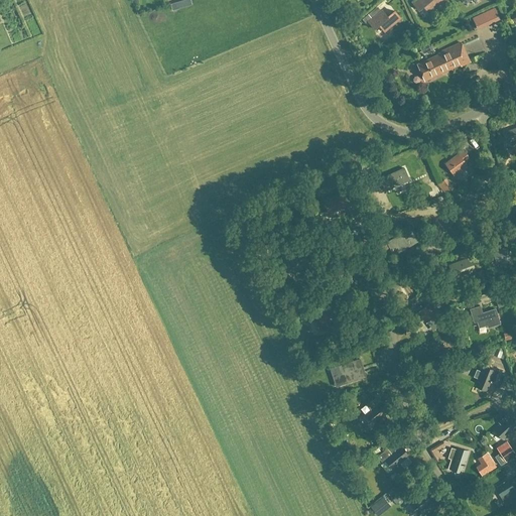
[(416,0),(413,3),(418,10),(423,7),(429,13),(444,0),(446,1),(447,0),(416,0)]
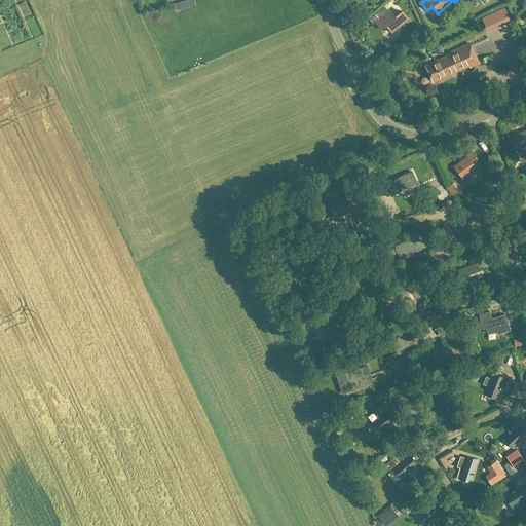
[(504,8),(493,13),(498,26),(510,21),(504,8)]
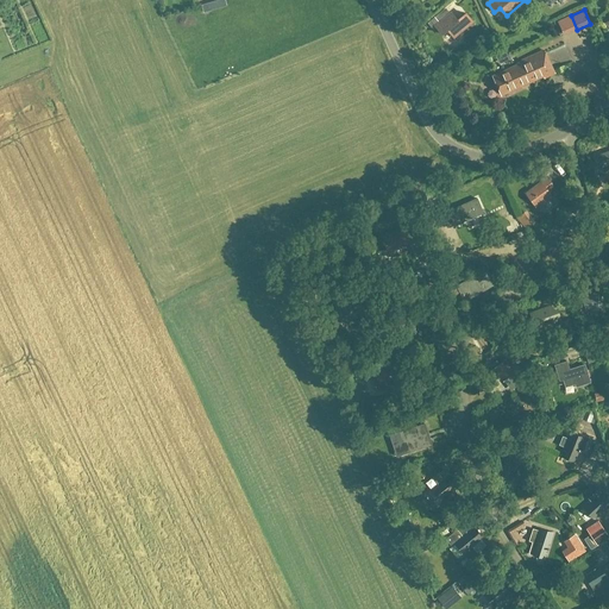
[(439,23),(434,18),(427,24),(432,29),(434,26),(435,26),(441,35),(447,30),(454,38),(472,23),(466,14),(458,20),(451,13),(439,23)]
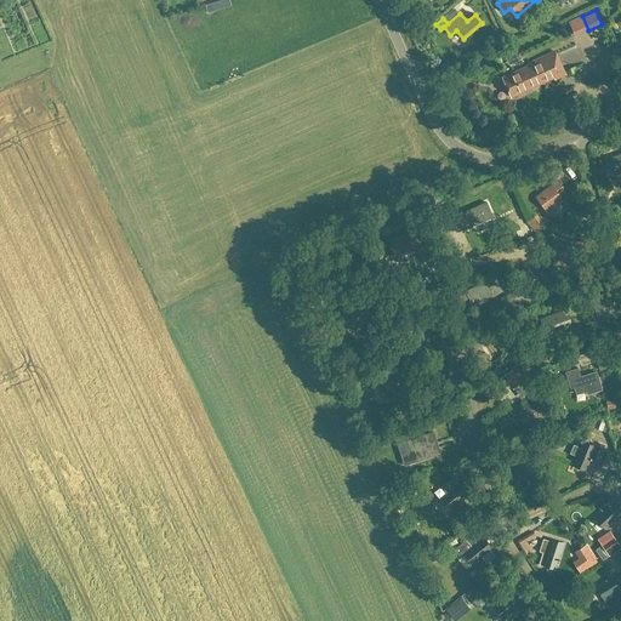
[(565,74),(556,51),(529,63),(530,66),(503,78),(512,97),(527,90),(528,86),(543,79),(547,80),(552,78),(551,77),(554,75),(556,79),(565,74)]
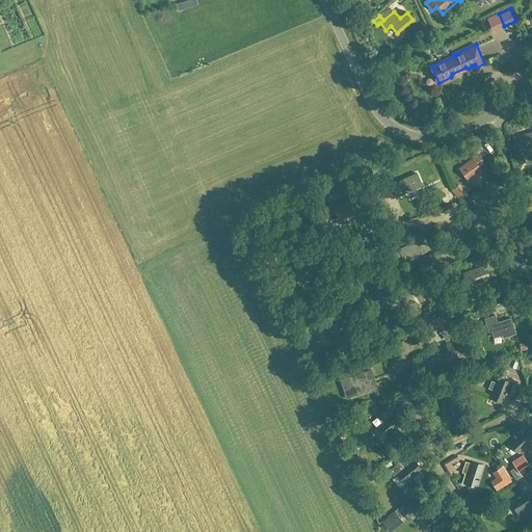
[(531,132),(522,136),(526,150),(531,148),(531,132)]
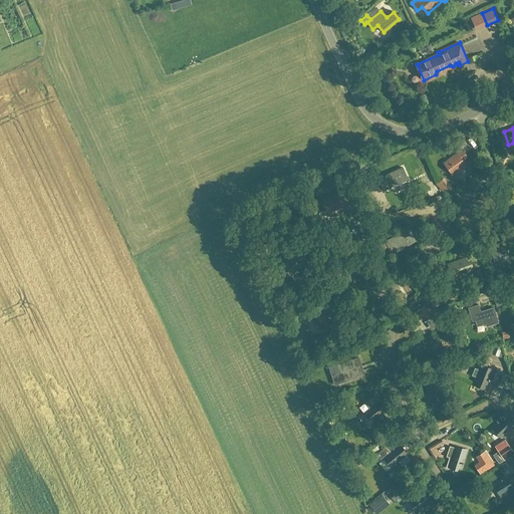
[(464,163),(468,159),(462,150),(443,164),(453,177),(466,166),(464,163)]
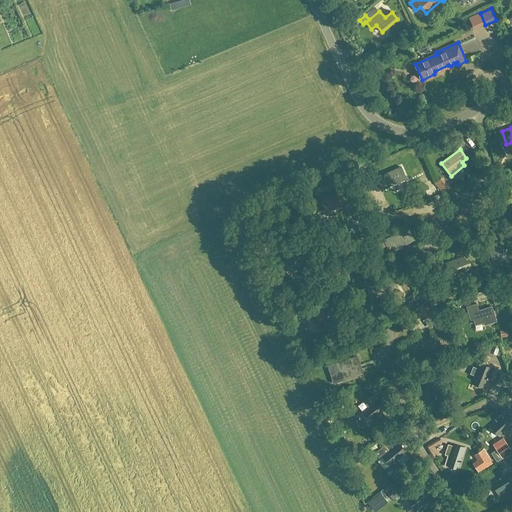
[(394,170),(377,178),(382,190),(400,182),(394,170)]
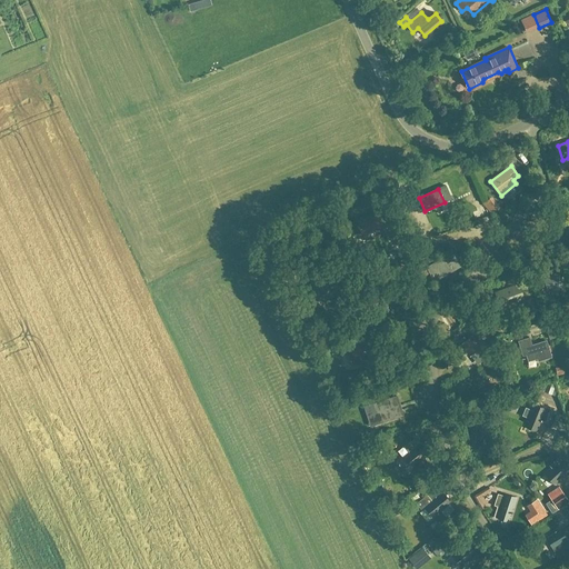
[(383,226),(378,213),(357,222),(363,236),(383,226)]
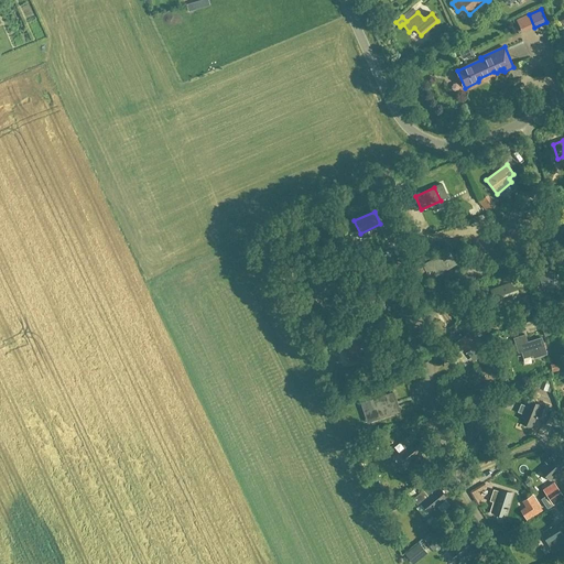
[(489,228),(495,242),(517,235),(512,219),(489,228)]
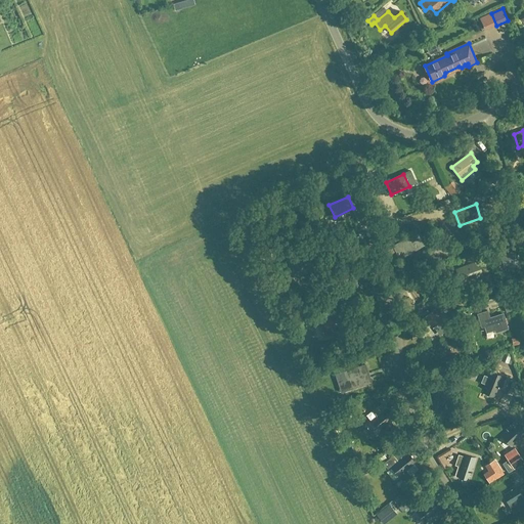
[(394,247),(391,242),(385,245),(390,255),(395,252),(400,259),(424,246),(417,233),(394,247)]
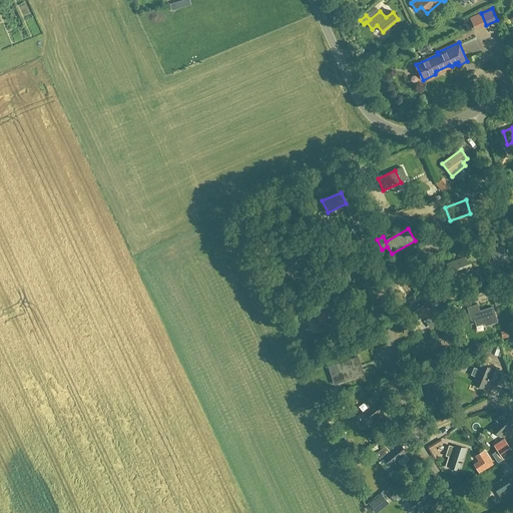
[(508,261),(508,259),(510,258),(508,249),(505,250),(504,246),(494,249),(494,250),(490,251),(493,262),(498,261),(499,264),(508,261)]
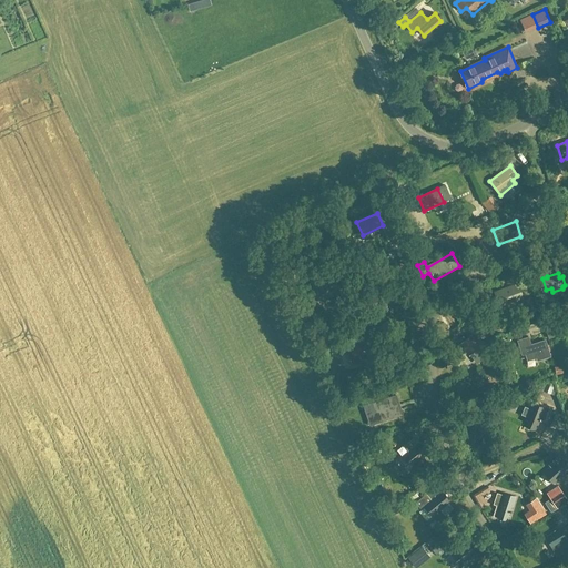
[(495,293),(500,307),(523,298),(517,284),(495,293)]
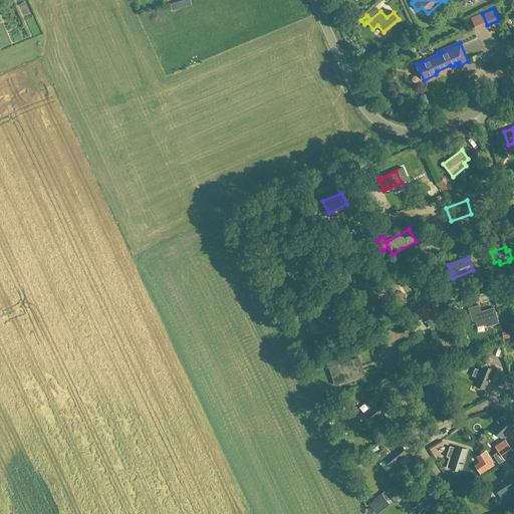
[(479,270),(471,273),(475,283),(483,280),(479,270)]
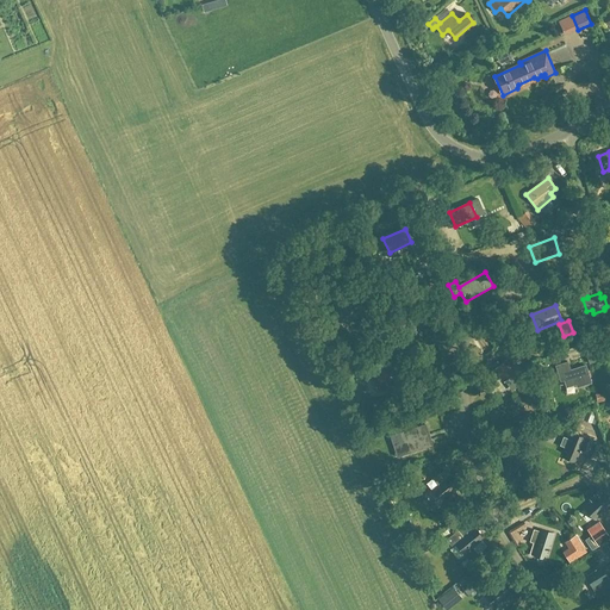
[(366,373),(367,379),(372,378),(374,386),(397,380),(392,361),(375,366),(377,371),(366,373)]
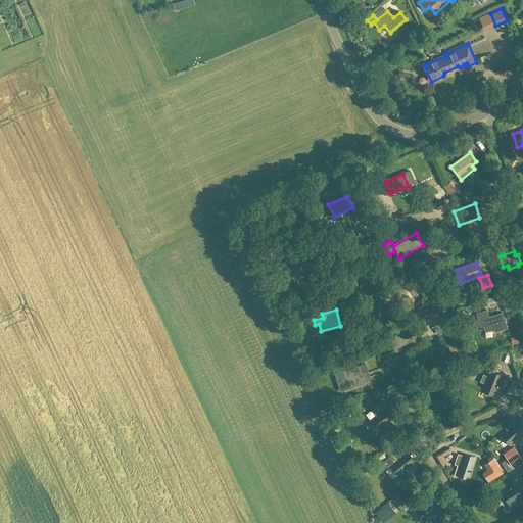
[(444,319),(440,322),(432,311),(424,318),(432,328),(437,324),(439,326),(437,328),(441,333),(450,327),(444,319)]
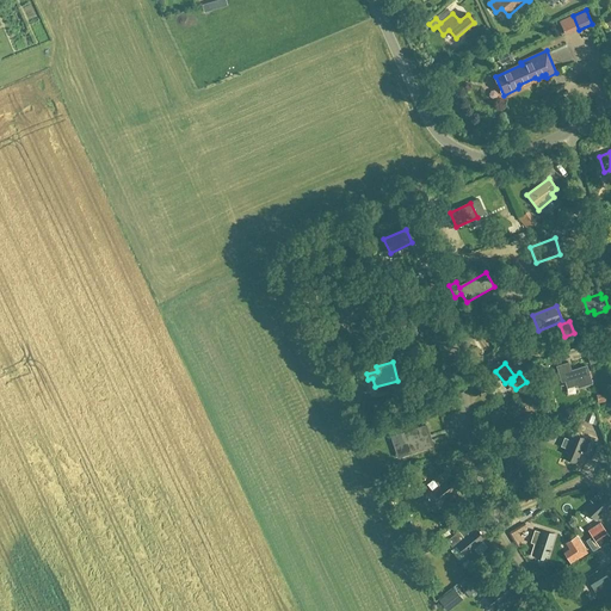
[(568,364),(556,368),(561,383),(565,382),(567,389),(576,386),(578,389),(592,384),(586,366),(571,371),(568,364)]
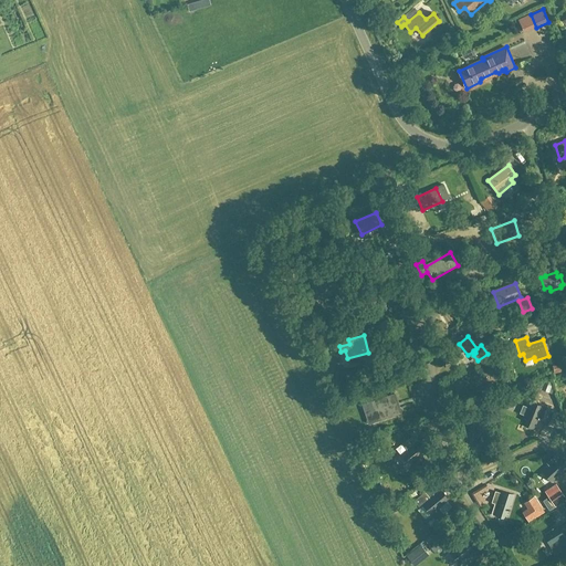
[(373,422),(397,415),(396,415),(392,406),(398,405),(395,395),(370,402),(374,411),(370,412),(374,421),(373,422)]
